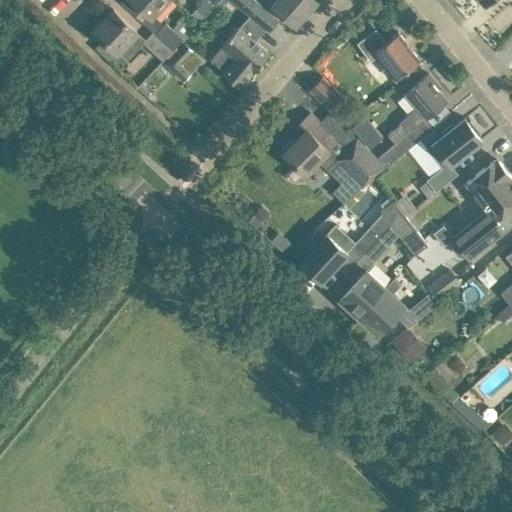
[(154,14),(166,0),(133,0),(148,14),(142,21),(152,31),(173,50),(175,47),(183,38),(165,22),(164,24),(154,14)]
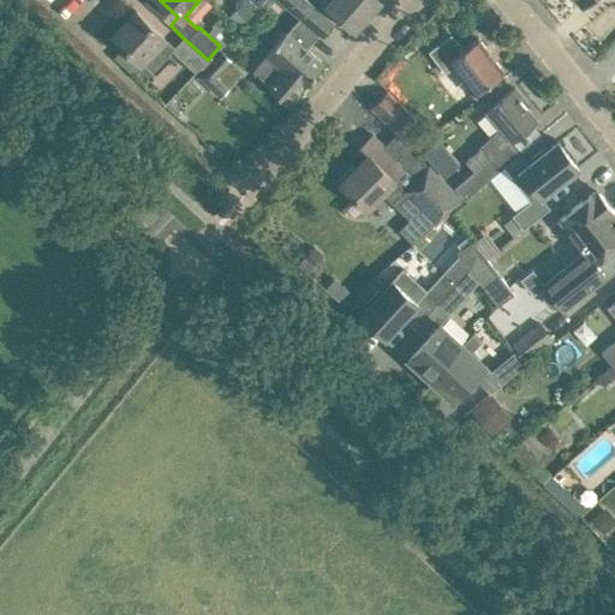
[(309,0),(279,0),(305,22),(317,7),(309,0)]
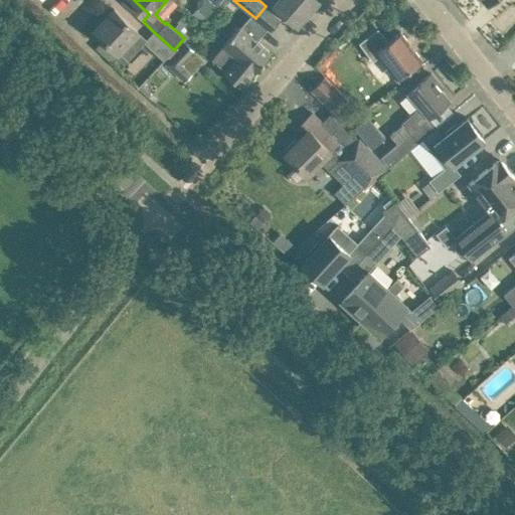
[(279,0),(275,5),(296,23),(316,0),(279,0)]
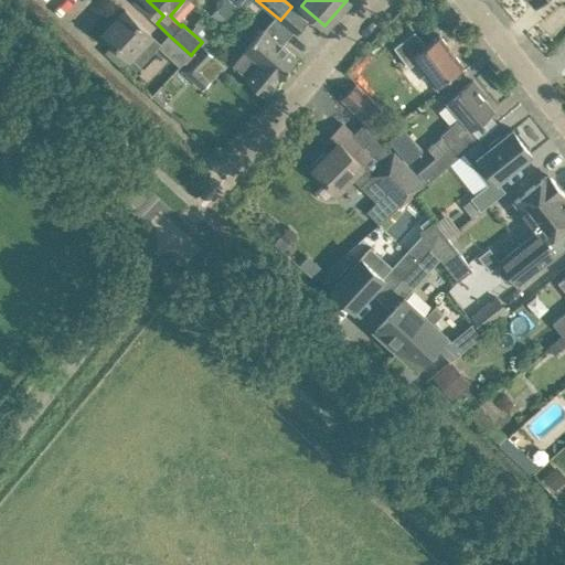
[(104,32),(129,56),(150,33),(125,10),(104,32)]
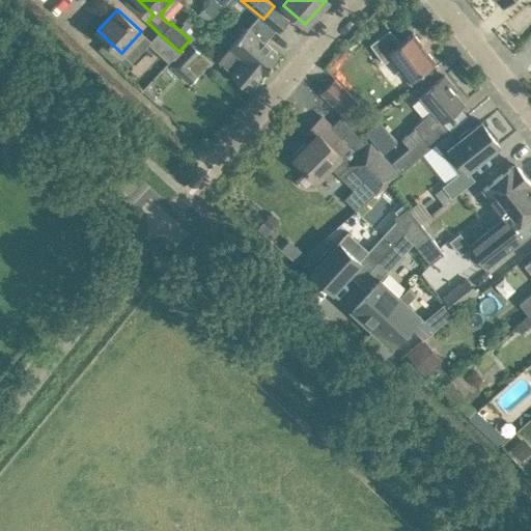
[(262,74),(279,54),(264,42),(273,32),(256,18),(248,27),(247,26),(230,47),(231,48),(220,60),(232,72),(230,74),(248,89),(261,74),(262,74)]
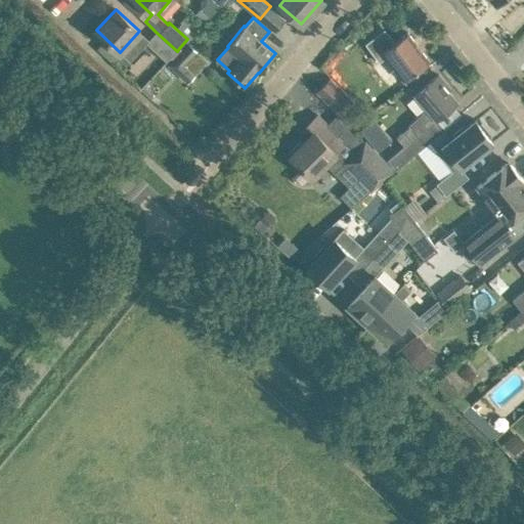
[(394,41),(385,29),(364,43),(379,61),(386,56),(403,80),(429,60),(407,32),(394,41)]
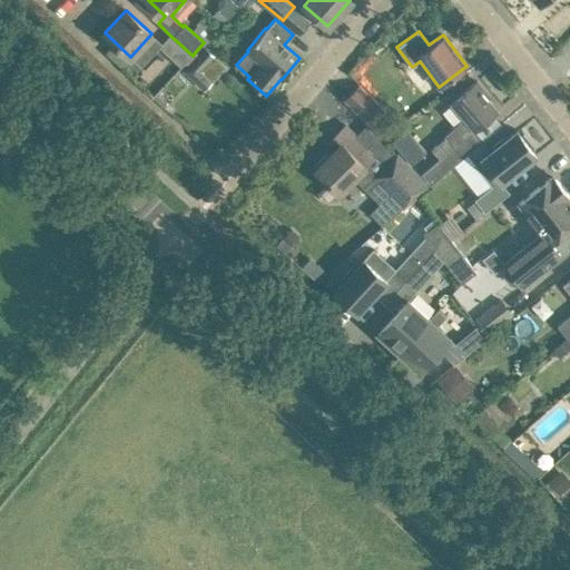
[(184,64),(193,56),(169,35),(158,46),(180,67),(183,66),(184,64)]
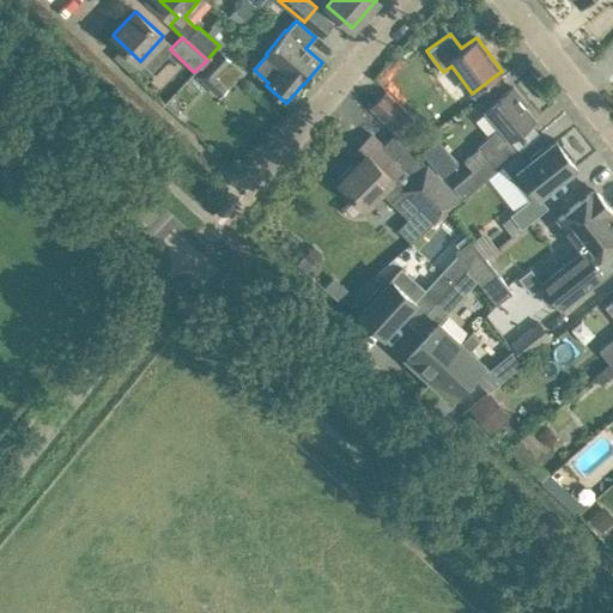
[(202,68),(196,76),(219,97),(228,87),(223,84),(216,76),(231,59),(220,49),(213,58),(211,55),(210,56),(207,60),(201,66),(202,68)]
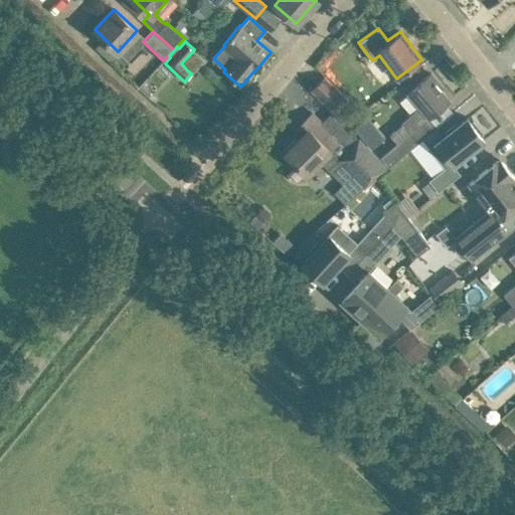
[(388,167),(405,153),(438,126),(430,117),(449,100),(440,89),(442,87),(431,72),(407,92),(419,107),(401,122),(409,132),(379,157),(378,158),(388,167)]
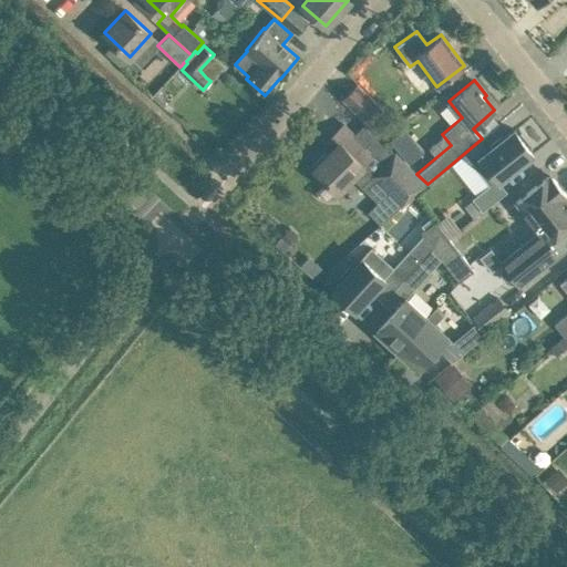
[(342,100),(367,123),(382,107),(358,84),(342,100)]
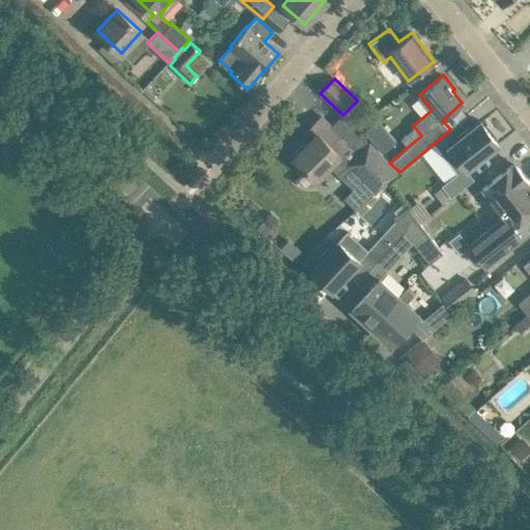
[(315,179),(340,154),(350,145),(342,137),(321,116),(307,130),(314,137),(305,144),(303,142),(293,153),(295,155),(293,157),(294,158),(292,160),(299,168),(301,166),(315,179)]
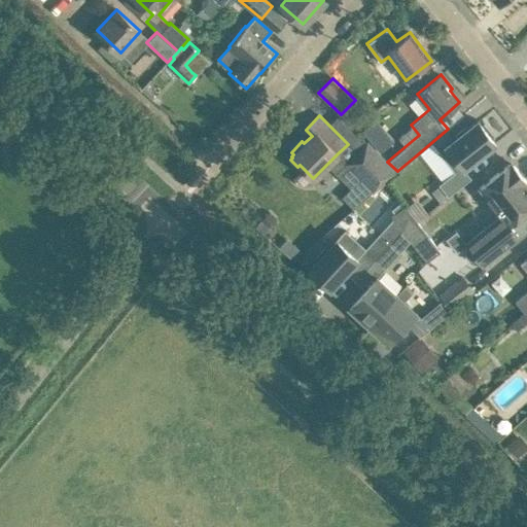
[(362,131),(380,151),(393,141),(377,119),(362,131)]
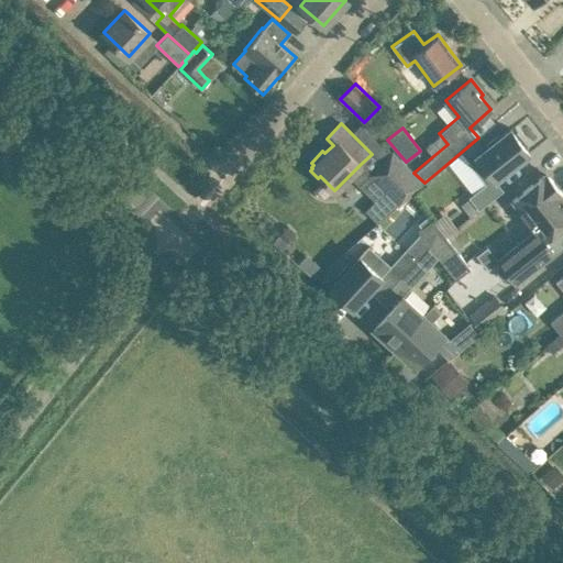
[(462,151),(448,163),(473,195),(471,197),(478,206),(479,208),(503,190),(494,180),(530,152),(526,146),(528,144),(517,132),(515,133),(510,128),(500,136),(498,134),(486,144),(487,146),(485,148),(470,161),(462,151)]
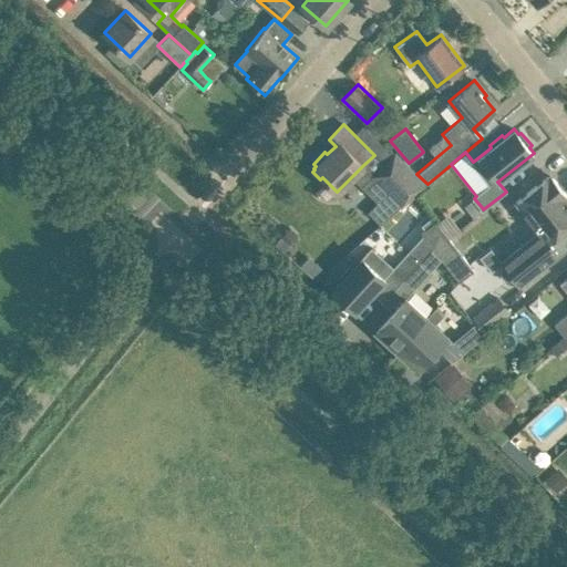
[(416,174),(418,173),(395,151),(394,151),(378,135),(366,146),(374,155),(363,165),(372,174),(371,176),(387,192),(401,207),(402,207),(428,184),(416,174)]
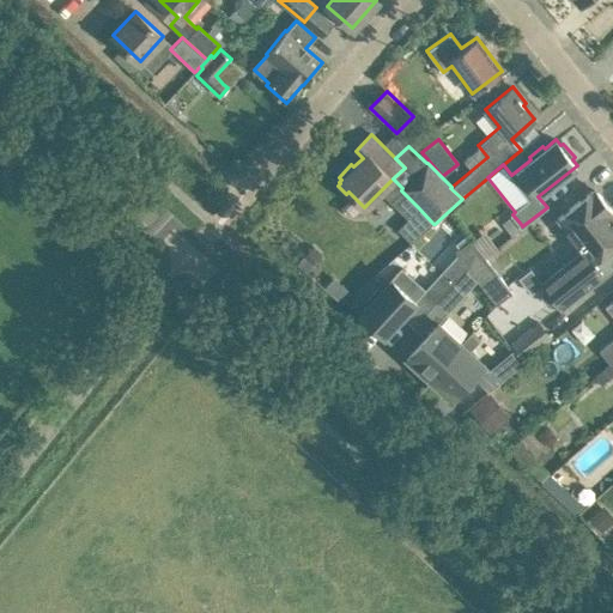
[(612,246),(612,214),(612,213),(612,212),(612,211),(598,192),(592,190),(577,201),(557,218),(583,250),(593,262),(612,246)]
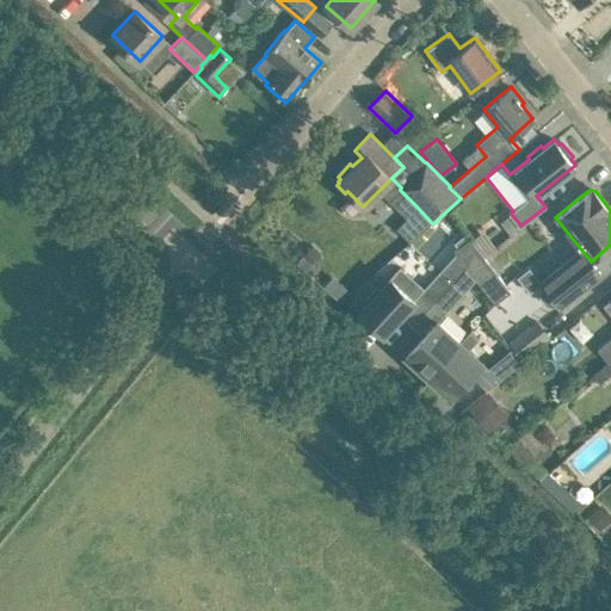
[(432,223),(417,207),(406,218),(396,228),(402,234),(397,239),(405,247),(432,223)]
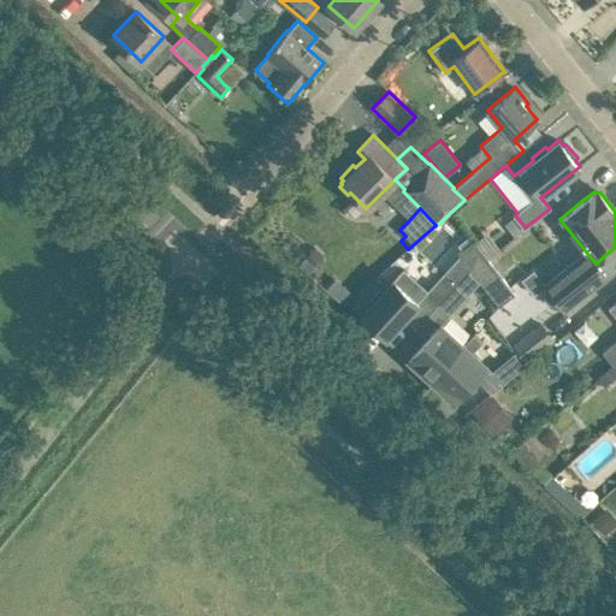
[(493,266),(473,240),(457,253),(478,279),(493,266)]
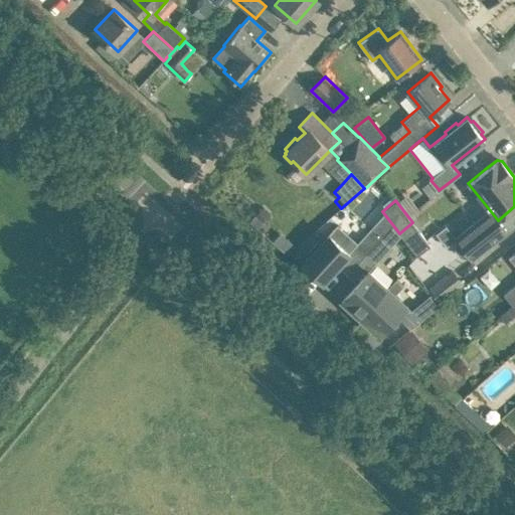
[(514,206),(498,220),(490,210),(456,237),(457,239),(458,241),(455,245),(455,249),(460,255),(465,256),(469,254),(471,259),(505,230),(506,232),(514,224),(514,206)]
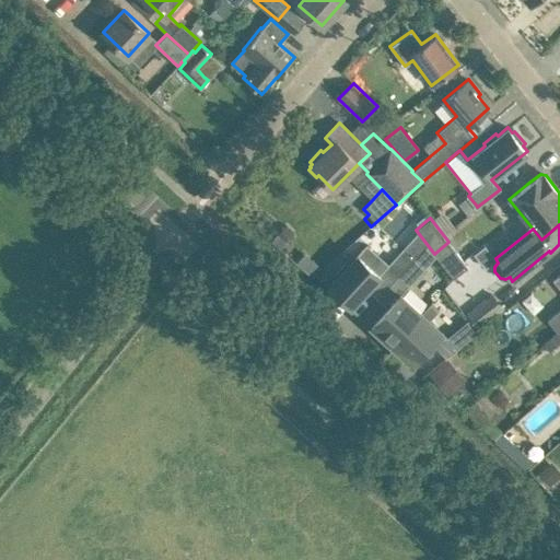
[(281,225),(276,231),(277,234),(270,241),(278,248),(284,242),(289,242),(294,237),(293,232),(287,225),(281,225)]
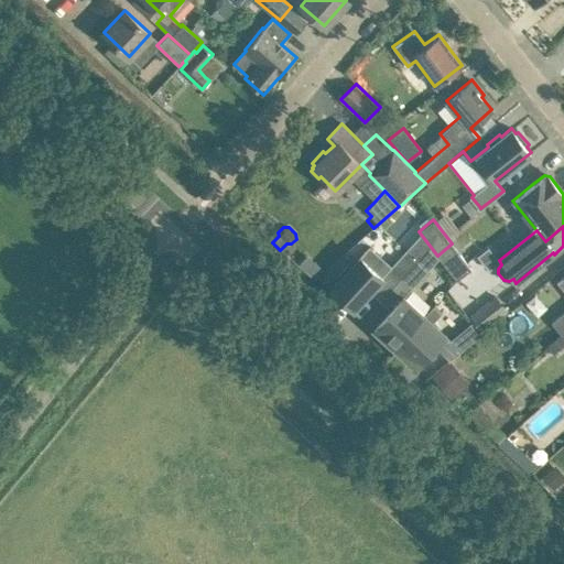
[(472,268),(452,243),(437,256),(456,280),(472,268)]
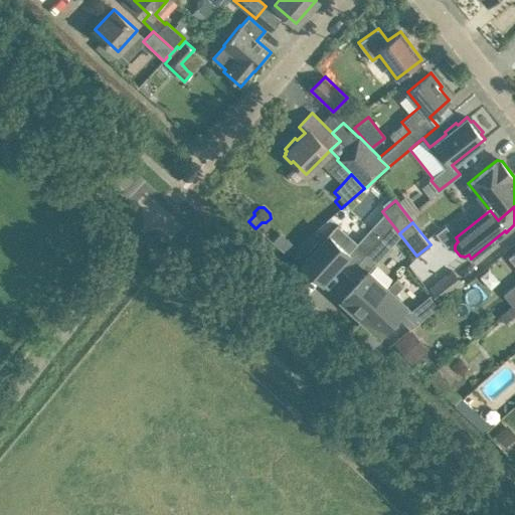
[(310,253),(302,263),(311,271),(309,273),(316,279),(317,278),(322,282),(349,252),(349,251),(353,246),(357,242),(337,224),(320,242),(318,241),(308,251),(310,253)]
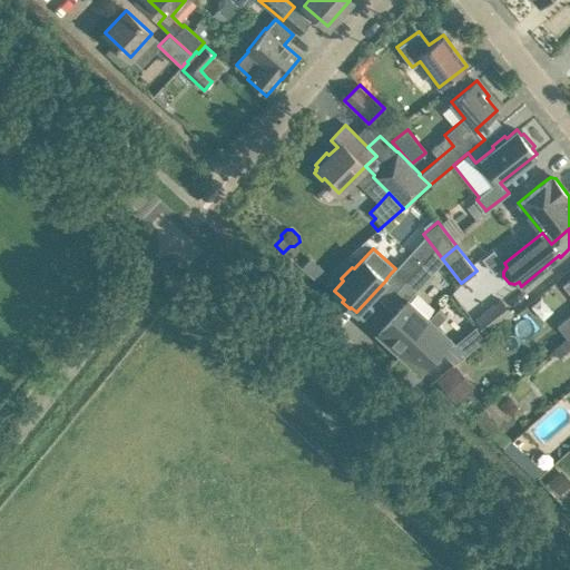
[(402,284),(421,262),(410,252),(395,268),(391,273),(402,284)]
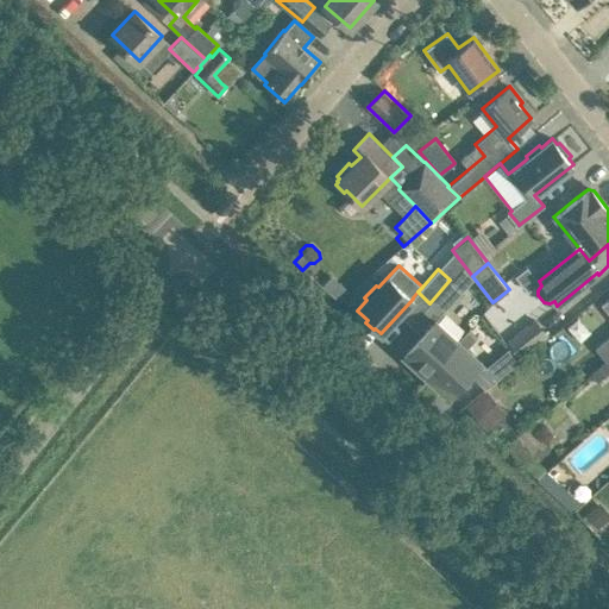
[(462,290),(450,280),(429,303),(441,314),(462,290)]
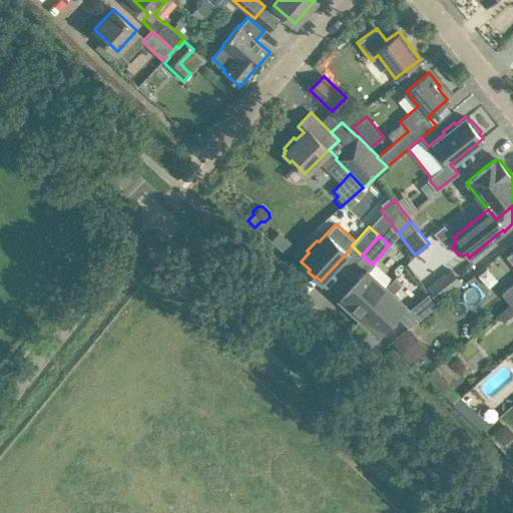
[(512,264),(512,283),(501,294),(510,304),(512,303),(512,302),(512,250),(507,255),(512,264)]
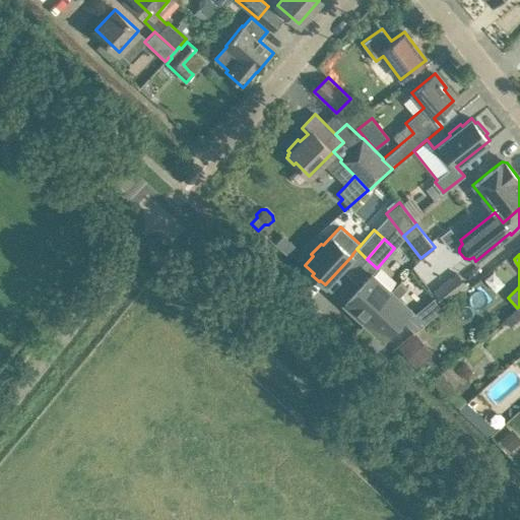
[(364,320),(391,289),(372,272),(344,302),(352,309),(350,311),(360,319),(362,318),(364,320)]
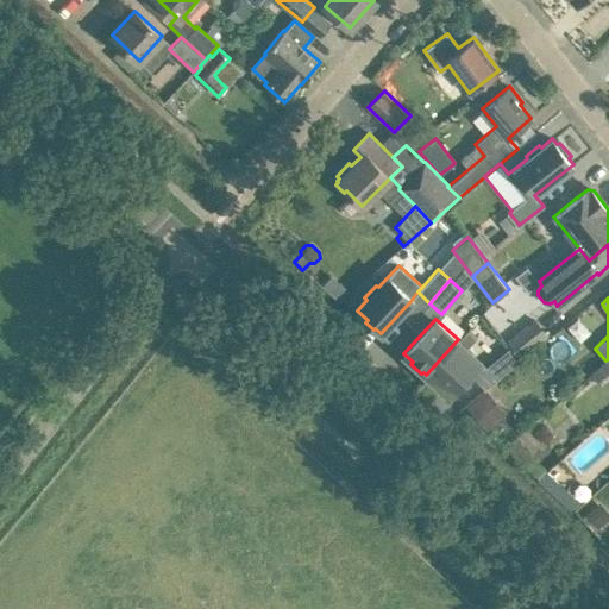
[(535,320),(507,341),(518,356),(546,334),(535,320)]
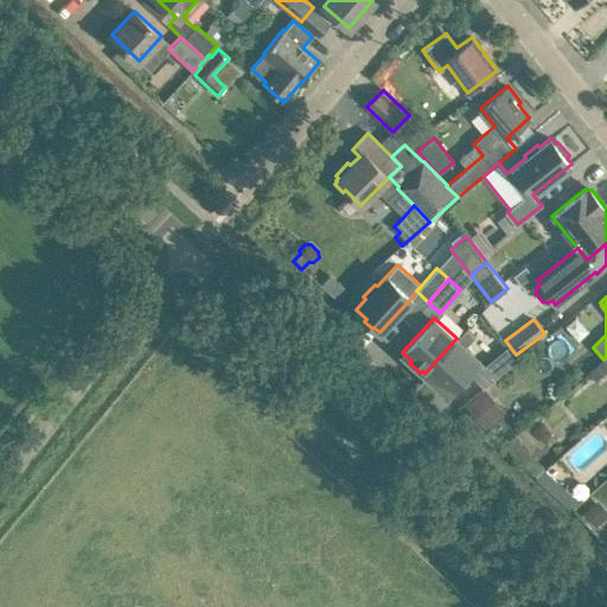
[(466,327),(457,338),(425,374),(448,395),(457,384),(459,387),(470,375),(467,372),(480,359),(465,346),(475,336),(466,327)]
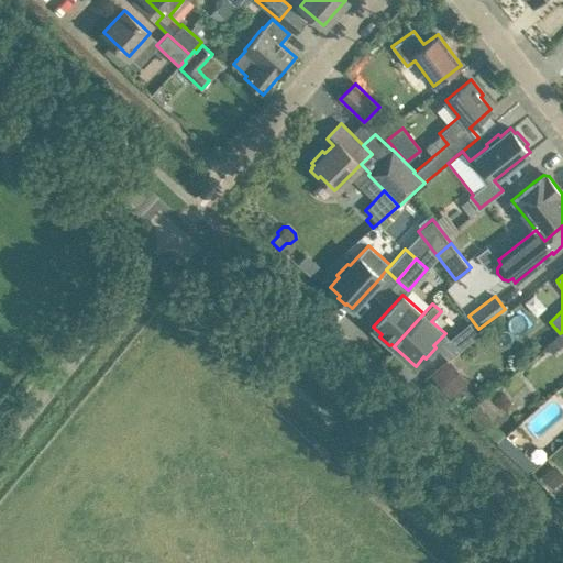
[(478,330),(471,320),(460,329),(449,339),(459,351),(481,331),(478,330)]
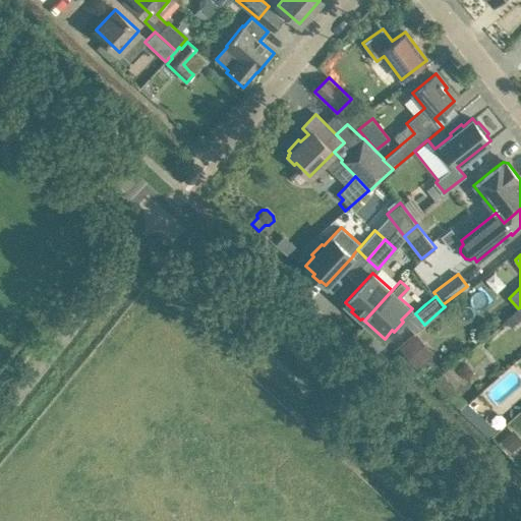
[(415,336),(400,348),(418,369),(432,357),(415,336)]
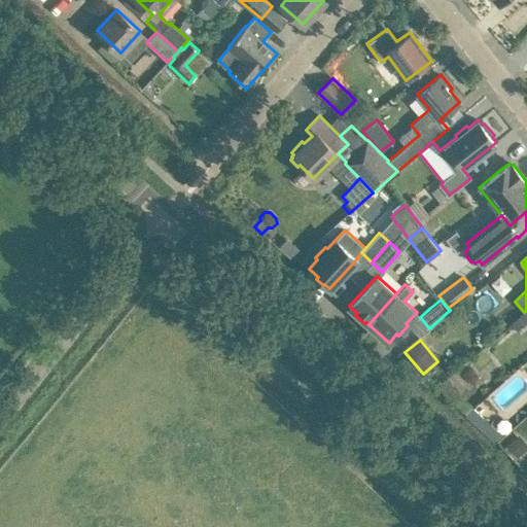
[(465,413),(473,406),(446,379),(438,387),(465,413)]
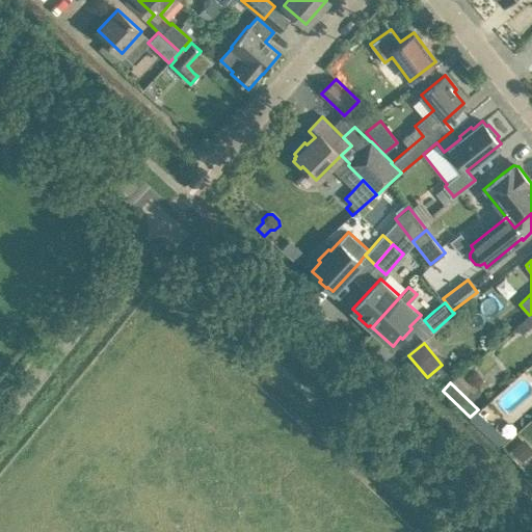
[(501,447),(509,440),(478,409),(470,417),(501,447)]
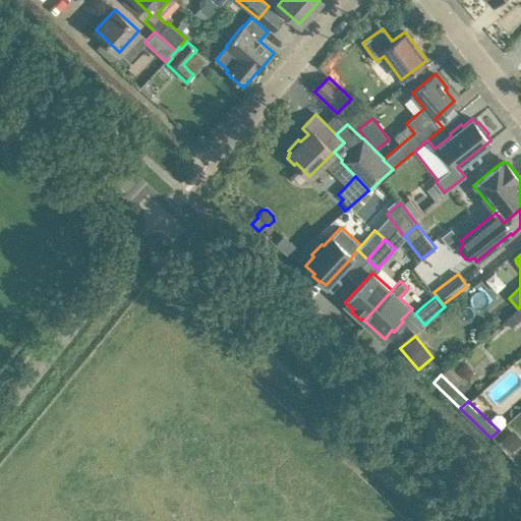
[(520,438),(511,428),(499,440),(511,453),(520,443),(520,438)]
